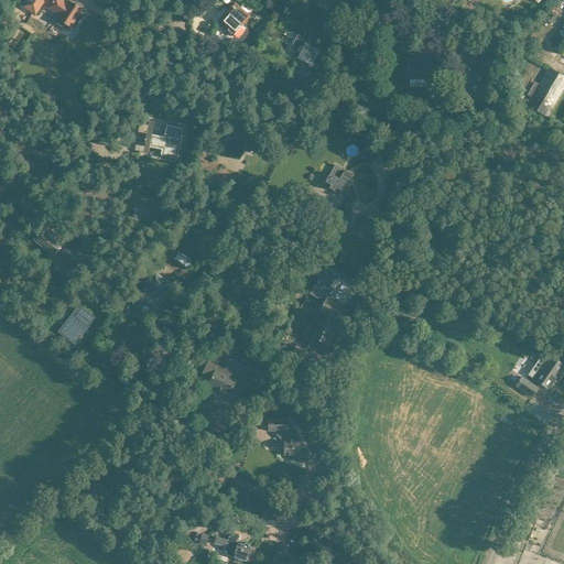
[(29,0),(24,8),(35,14),(44,0),(29,0)]
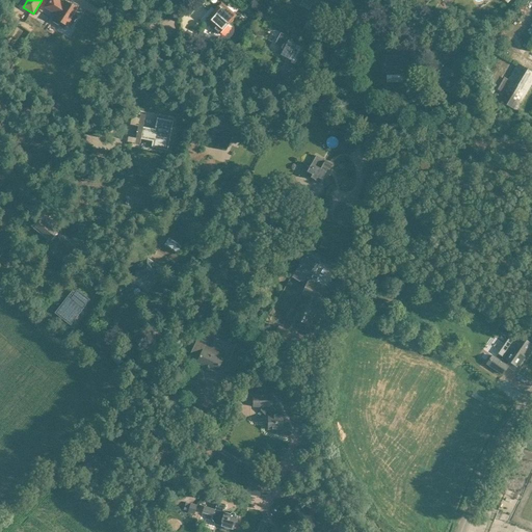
[(56,0),(50,0),(46,7),(56,15),(52,22),(60,26),(62,23),(67,26),(69,22),(73,25),(78,18),(76,16),(77,14),(75,12),(77,9),(76,8),(74,7),(64,1),(63,4),(56,0)]
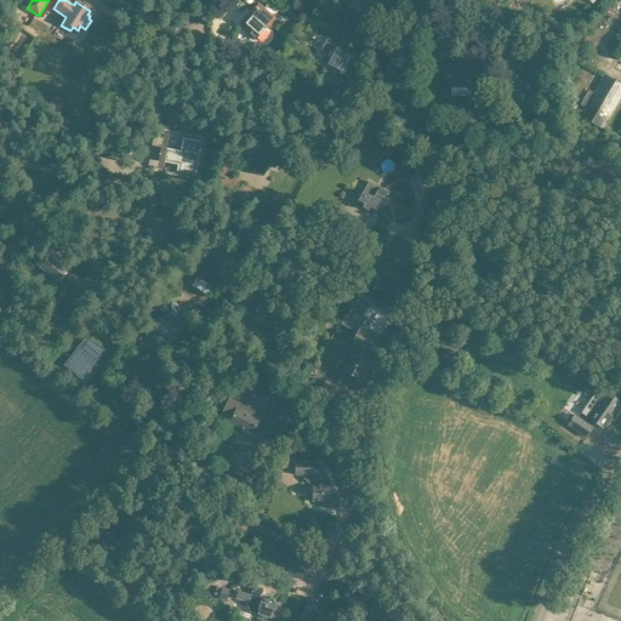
[(205,0),(194,0),(186,13),(193,18),(205,0)]
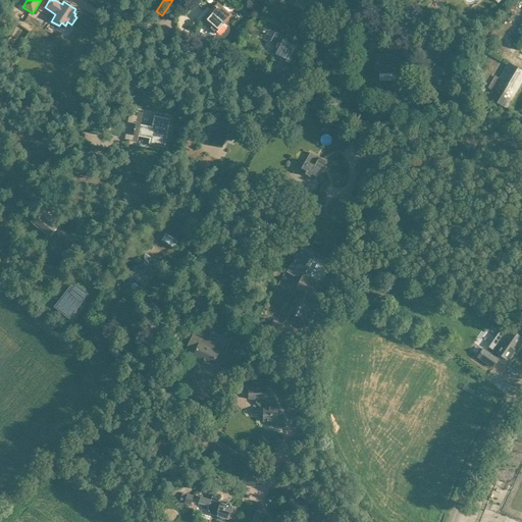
[(215,34),(231,15),(217,2),(208,12),(211,15),(204,23),(215,34)]
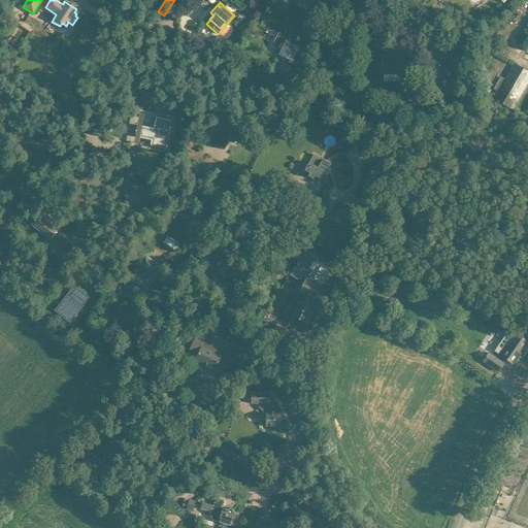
[(527,18),(525,17),(509,50),(524,56),(527,48),(527,45),(527,18)]
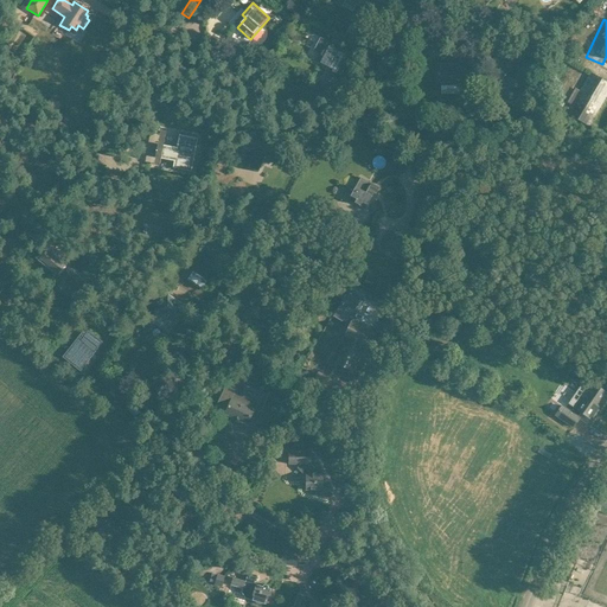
[(346,26),(343,32),(351,37),(355,31),(346,26)]
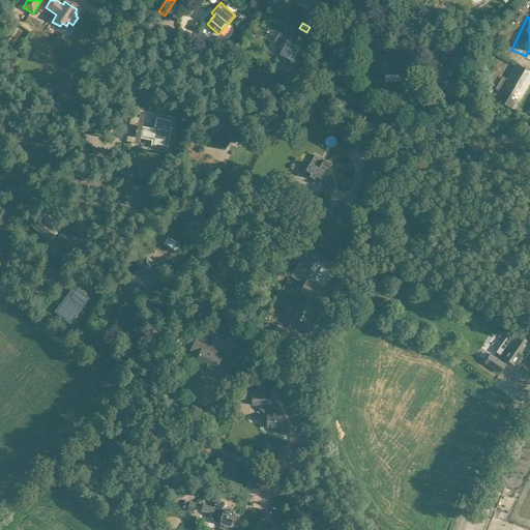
[(200,32),(197,39),(207,43),(210,35),(200,32)]
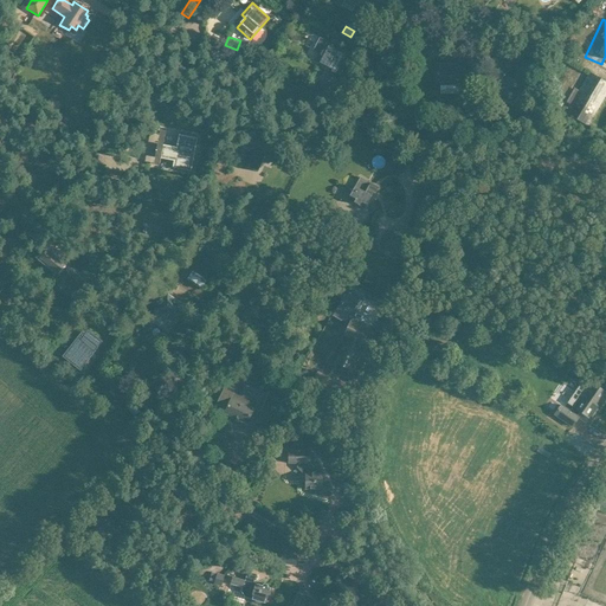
[(327,42),(320,38),(313,51),(320,55),(316,62),(333,70),(331,71),(337,75),(349,55),(342,51),(341,53),(324,44),(327,42)]
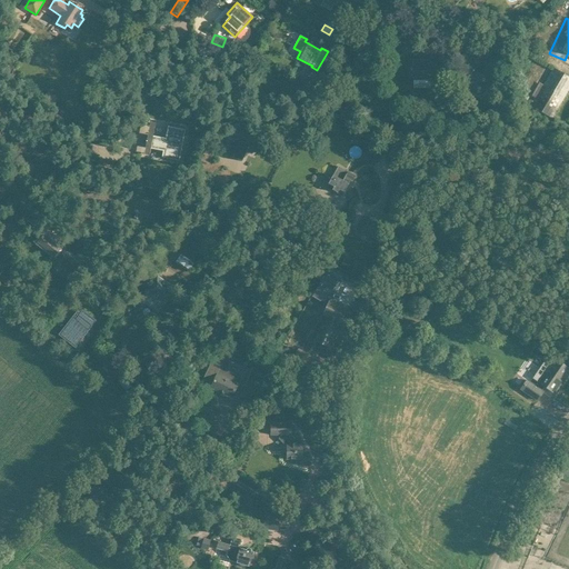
[(253,56),(251,61),(260,65),(262,60),(253,56)]
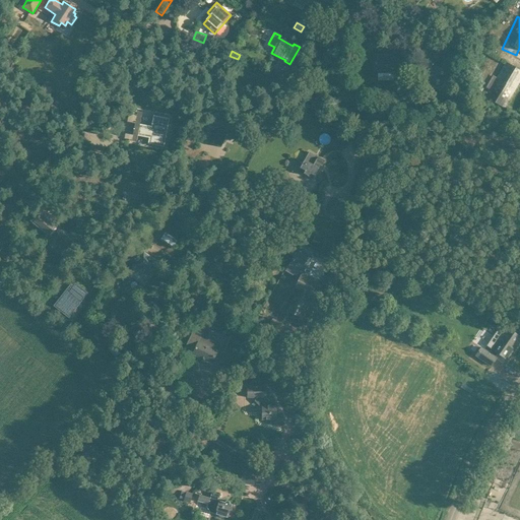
[(391,74),(398,74),(398,59),(396,59),(396,54),(376,55),(377,73),(391,73),(391,74)]
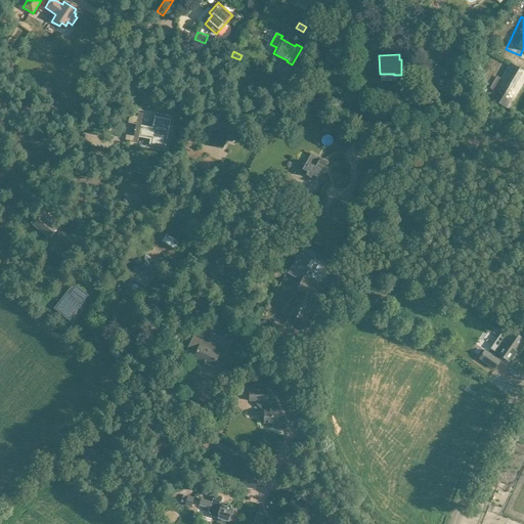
[(431,58),(430,88),(449,90),(451,60),(431,58)]
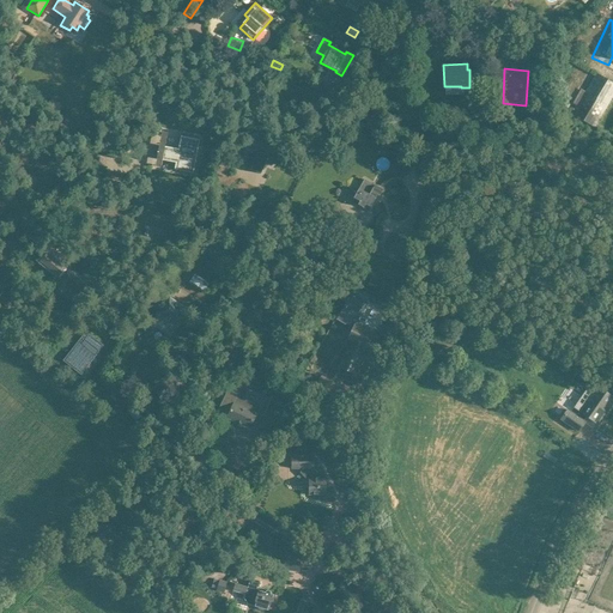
[(576,117),(595,128),(612,95),(612,83),(595,73),(584,91),(581,89),(572,103),(582,108),(576,117)]
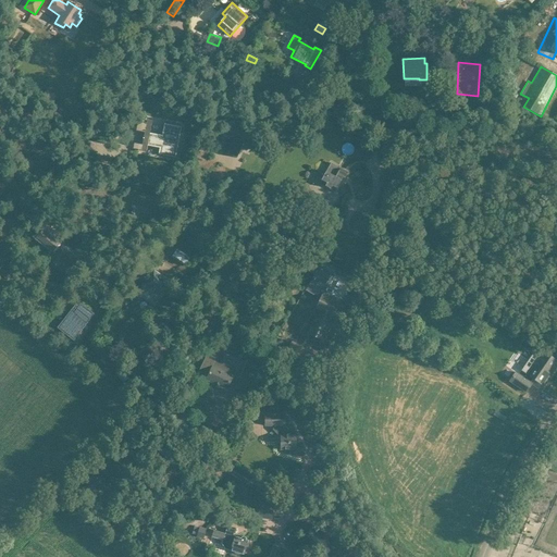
[(48,89),(40,97),(51,106),(58,97),(48,89)]
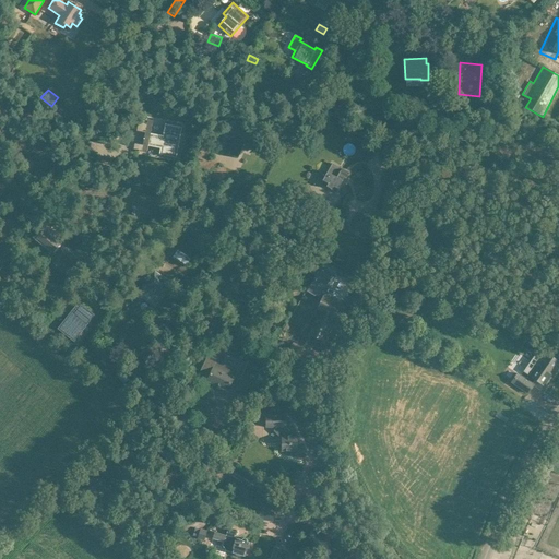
[(161,149),(159,155),(176,158),(179,143),(182,127),(165,123),(163,135),(151,133),(153,122),(149,121),(142,152),(147,152),(149,145),(161,149)]
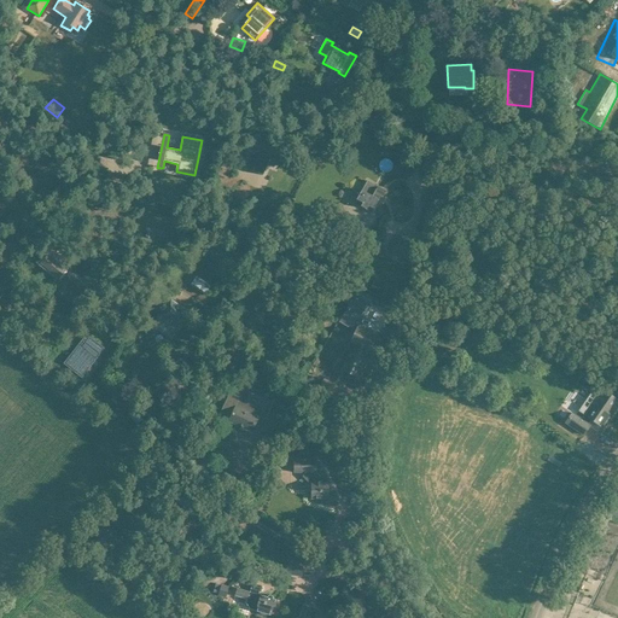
[(268,164),(274,167),(279,158),(269,153),(268,157),(256,152),(249,169),(263,175),(268,164)]
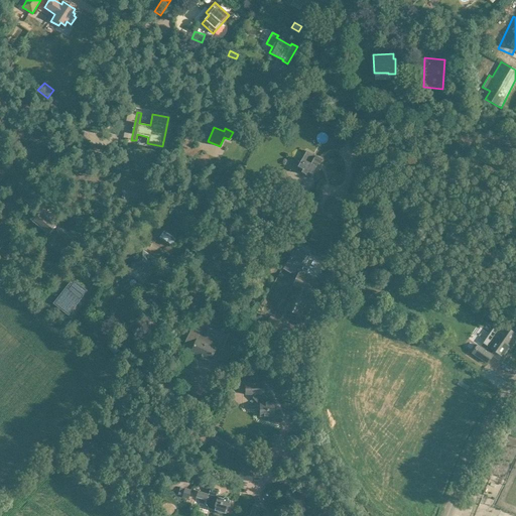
[(328,133),(320,135),(323,143),(330,142),(328,133)]
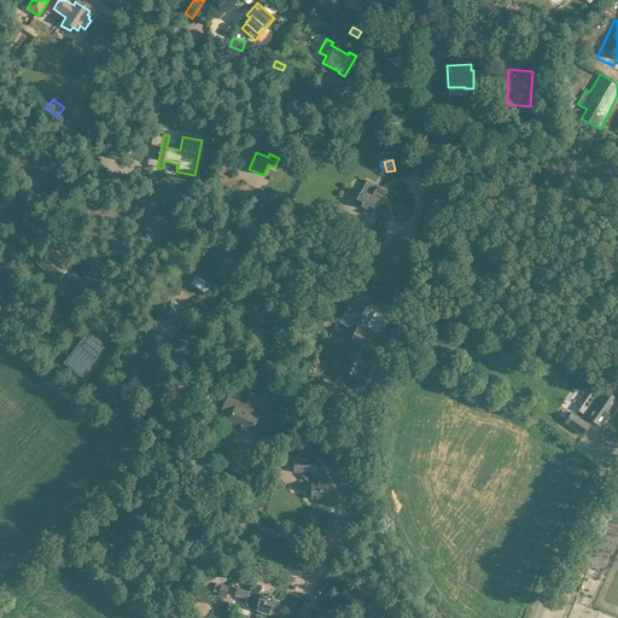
[(30,180),(44,194),(54,184),(40,169),(30,180)]
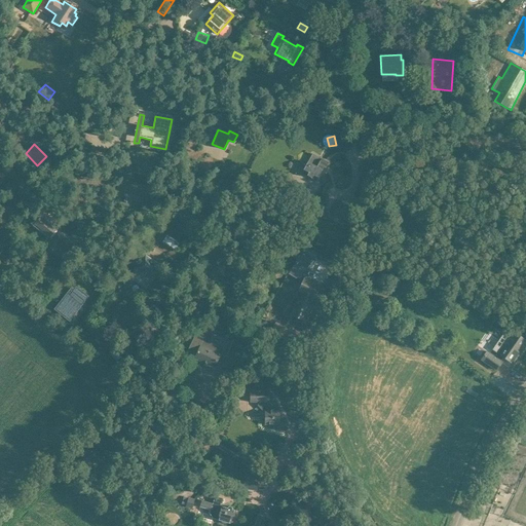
[(91,148),(89,158),(104,160),(106,151),(91,148)]
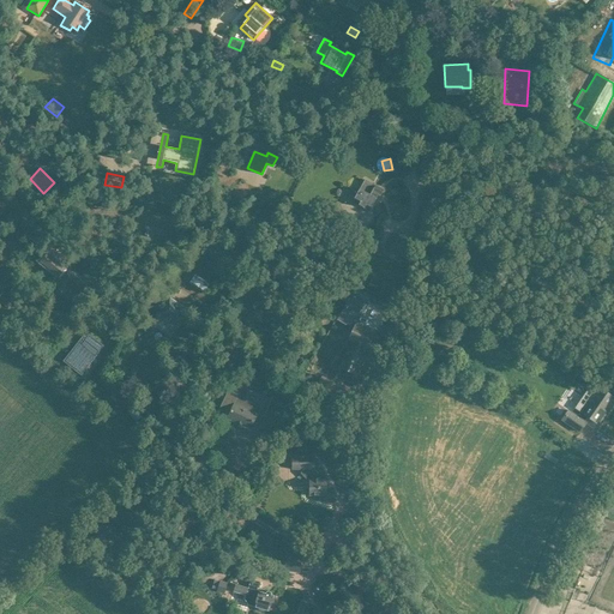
[(365,180),(353,202),(369,211),(378,196),(380,197),(384,190),(365,180)]
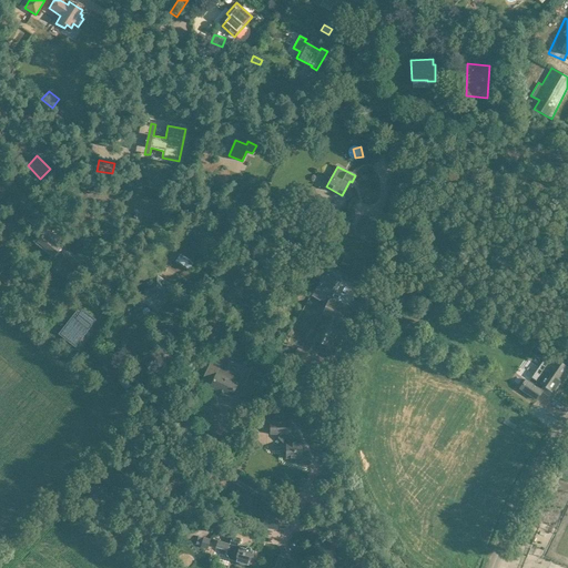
[(146,223),(137,242),(144,245),(148,239),(150,241),(153,235),(150,234),(154,225),(156,227),(161,219),(151,214),(146,223)]
